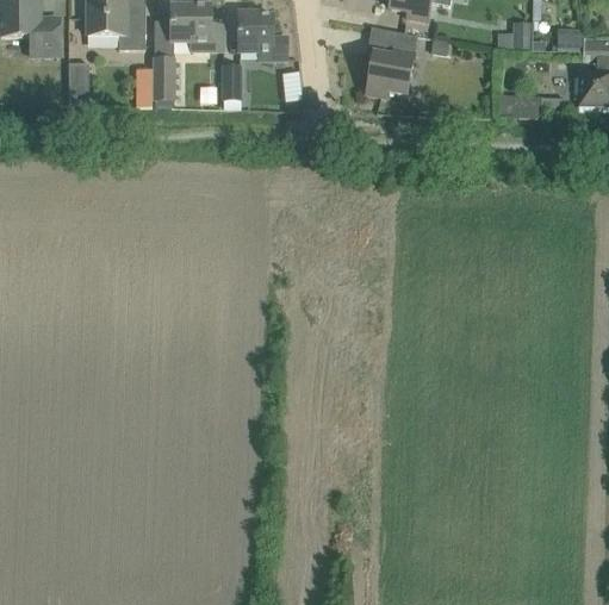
[(0,0),(0,37),(30,38),(30,55),(58,55),(58,17),(39,17),(39,0),(0,0)]
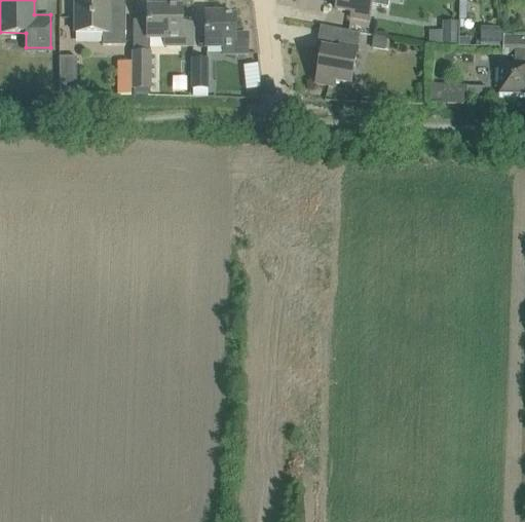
[(124,42),(124,16),(108,16),(108,0),(75,0),(75,31),(102,30),(102,42),(124,42)]
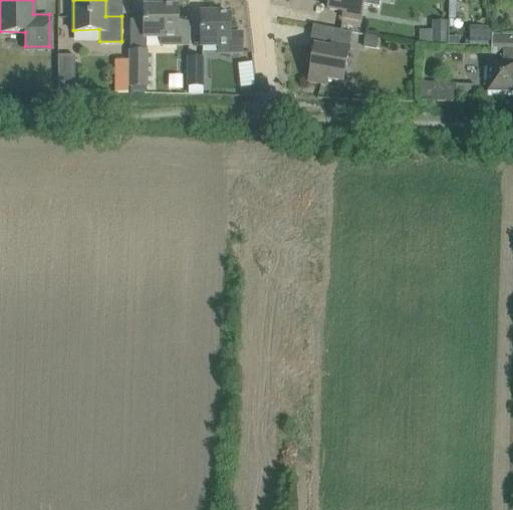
[(377,4),(377,0),(328,0),(327,6),(343,9),(342,14),(359,18),(362,1),(377,4)]
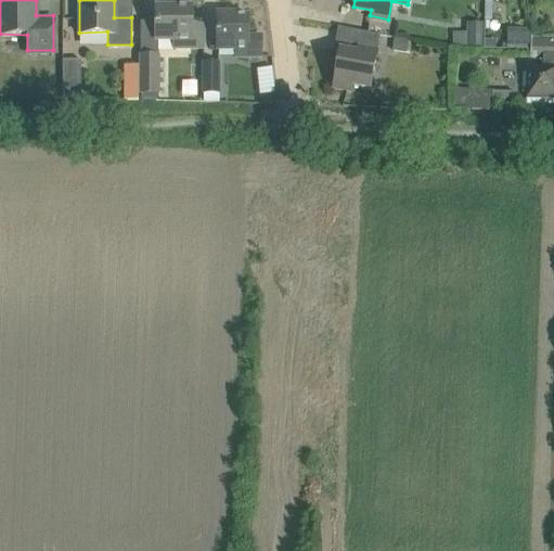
[(203,46),(203,23),(191,23),(191,3),(155,3),(155,38),(174,38),(174,46),(203,46)]
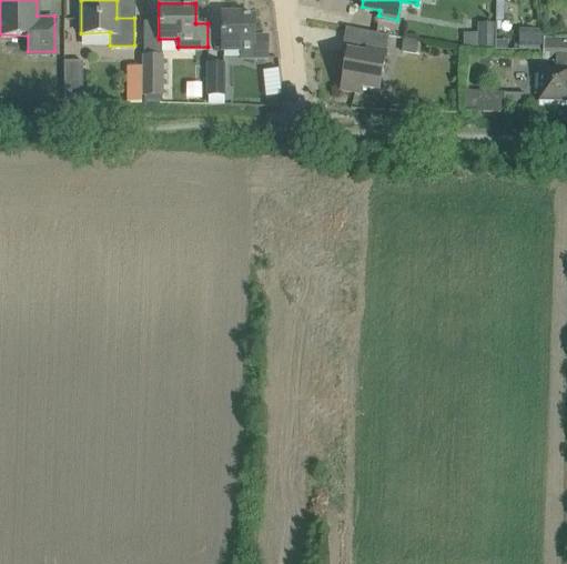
[(266,54),(266,33),(254,33),(253,13),(243,13),(243,10),(222,10),(222,48),(239,48),(239,56),(252,54),(266,54)]
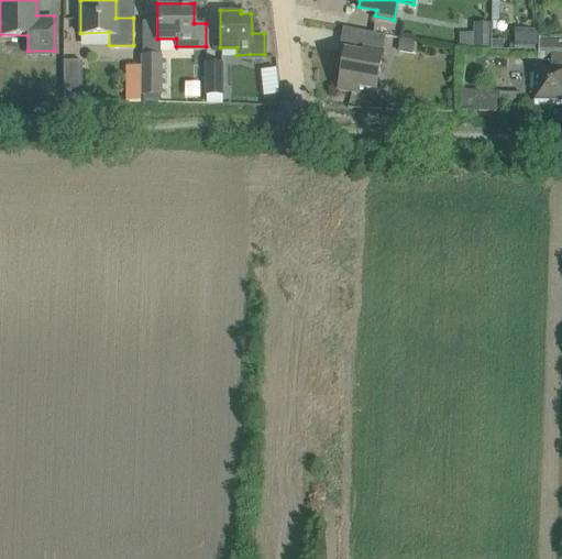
[(76,15),(62,15),(63,39),(77,37),(76,15)]
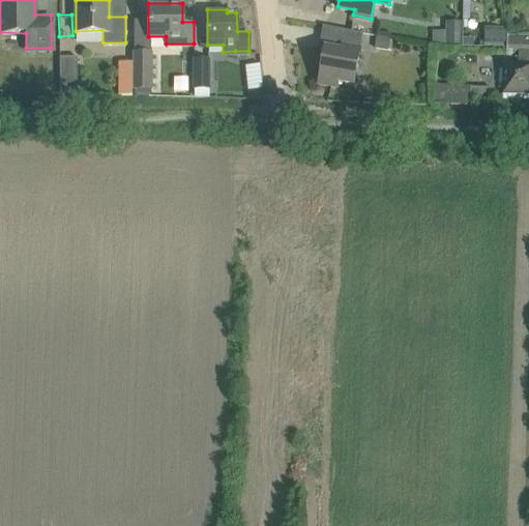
[(461,42),(461,20),(445,19),(444,42),(461,42)]
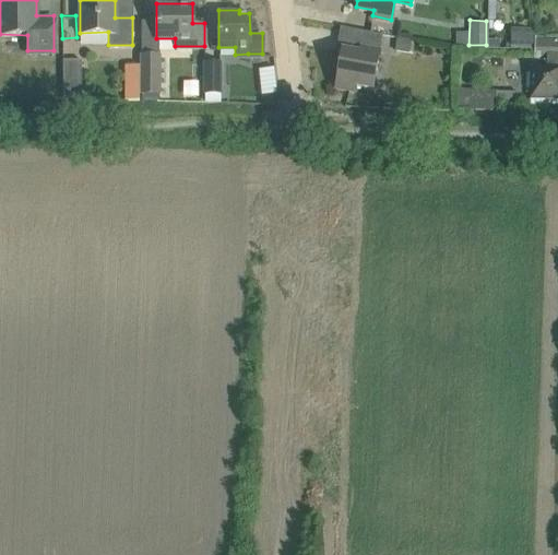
[(372,85),(381,37),(363,33),(358,50),(342,47),(334,86),(353,90),(355,82),(372,85)]
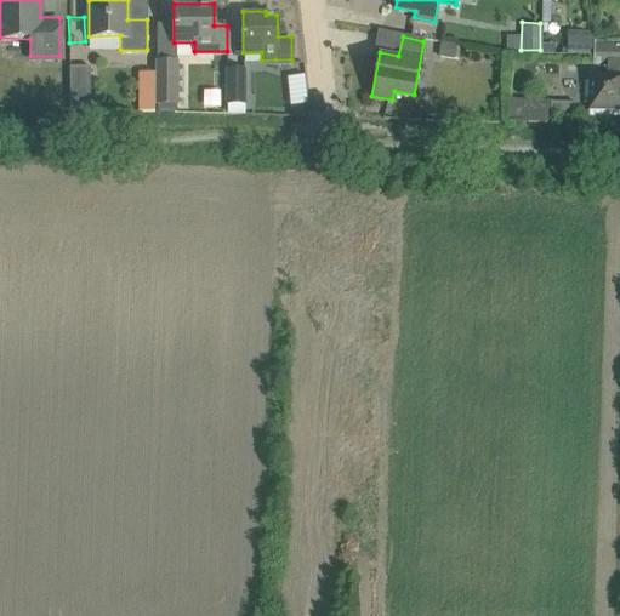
[(619,61),(619,39),(595,39),(593,61),(607,62),(607,67),(584,66),(582,112),(619,112),(619,66),(619,67),(619,61)]
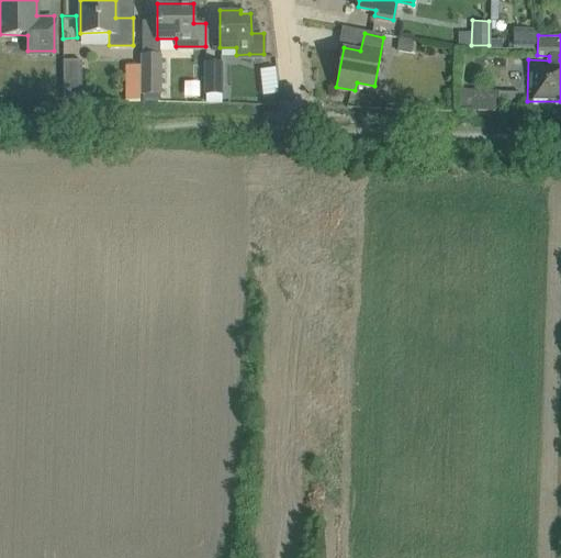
[(143,100),(160,100),(160,55),(142,55),(143,100)]
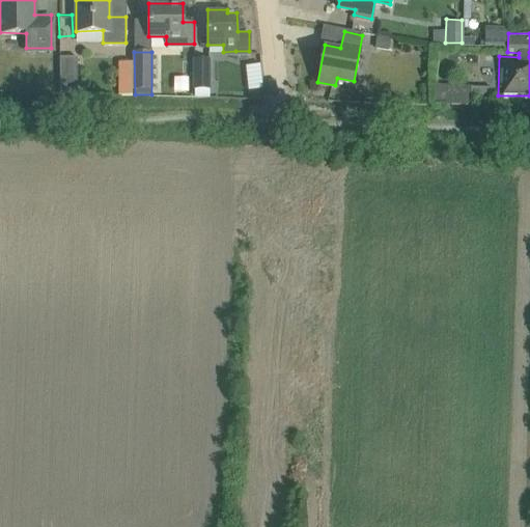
[(76,91),(76,55),(58,55),(59,90),(76,91)]
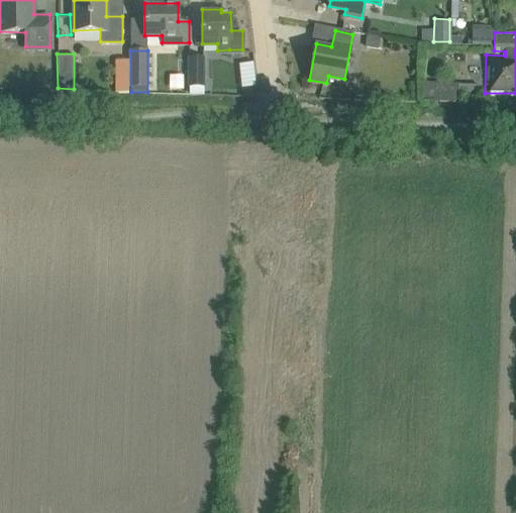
[(190,84),(204,84),(203,57),(190,57),(190,84)]
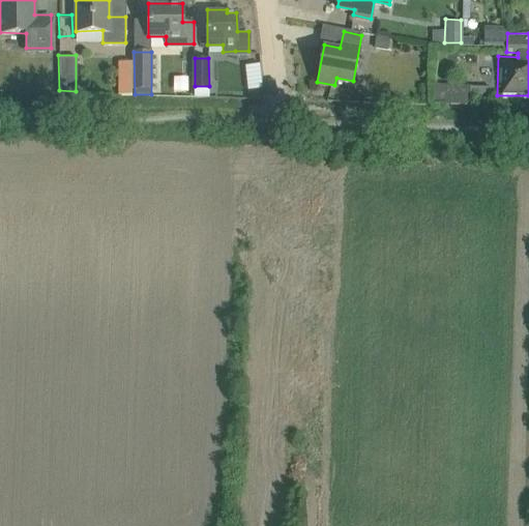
[(130,93),(131,59),(118,59),(117,93),(130,93)]
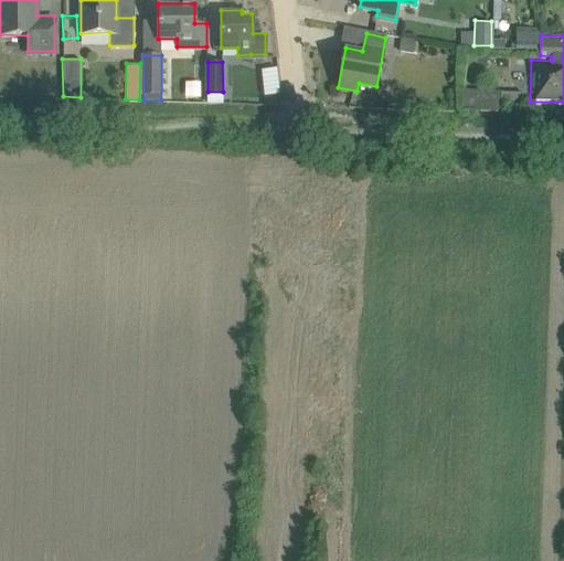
[(480,88),(479,108),(500,109),(500,104),(522,105),(523,92),(501,91),(501,90),(480,88)]
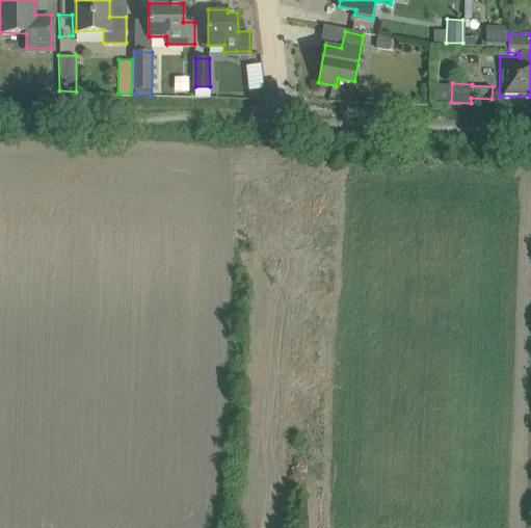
[(233,87),(220,88),(221,96),(234,95),(233,87)]
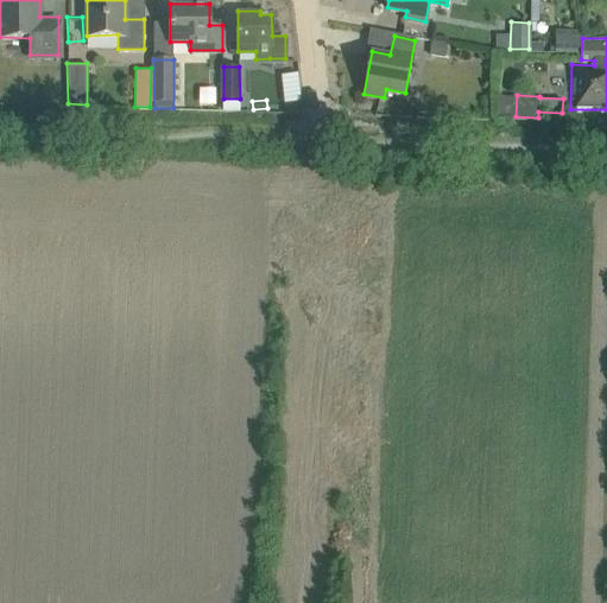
All buildings are outlined.
